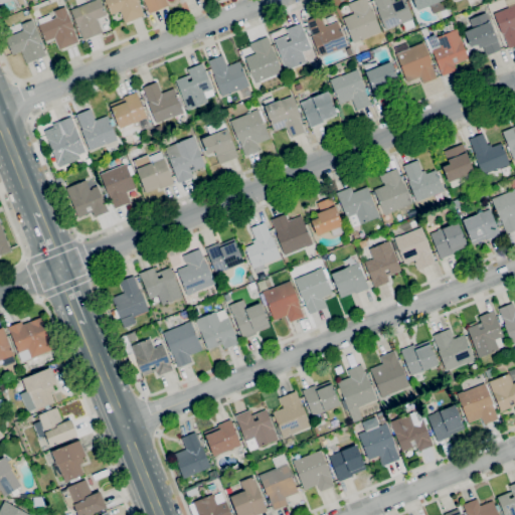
[(83,40),(77,26),(70,10),(88,3),(86,0),(100,0),(107,15),(97,19),(103,32),(83,40)]
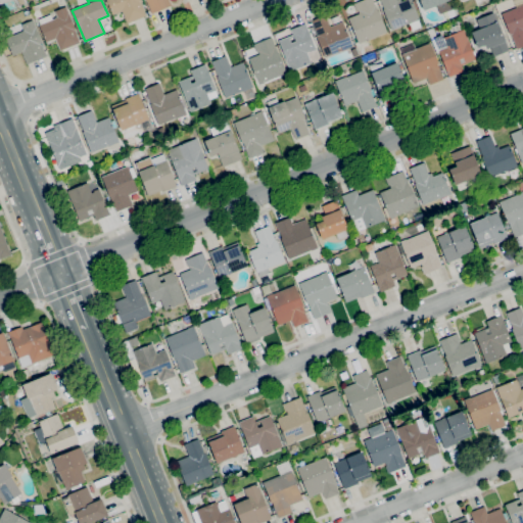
[(127,24),(122,10),(112,14),(108,4),(106,5),(104,2),(107,1),(106,0),(140,0),(141,1),(141,2),(146,15),(127,24)]
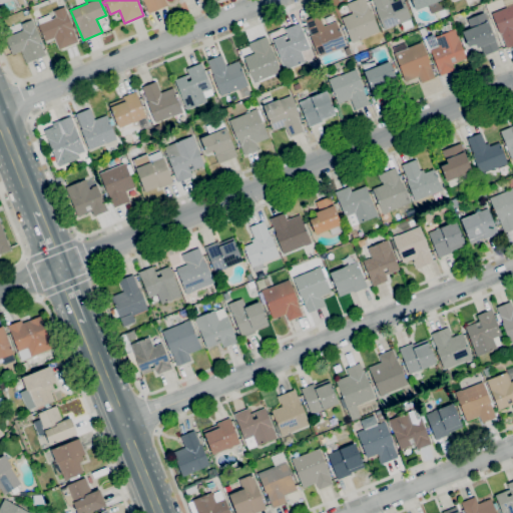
[(148,13),(142,0),(165,0),(167,5),(148,13)]
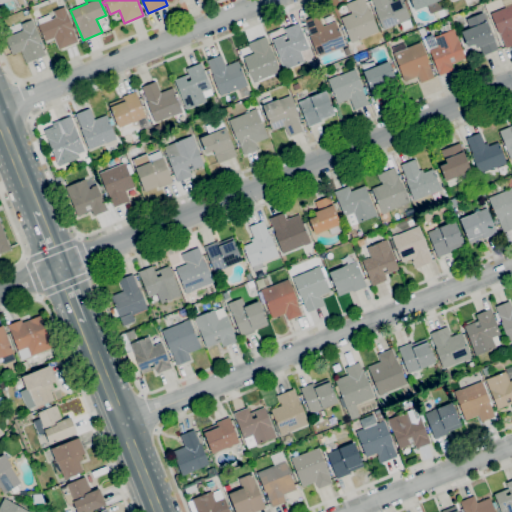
[(351,43),(350,41),(348,43),(344,34),(347,32),(341,18),(351,13),(350,10),(349,10),(346,4),(354,0),(364,0),(369,11),(370,11),(379,31),(351,43)]
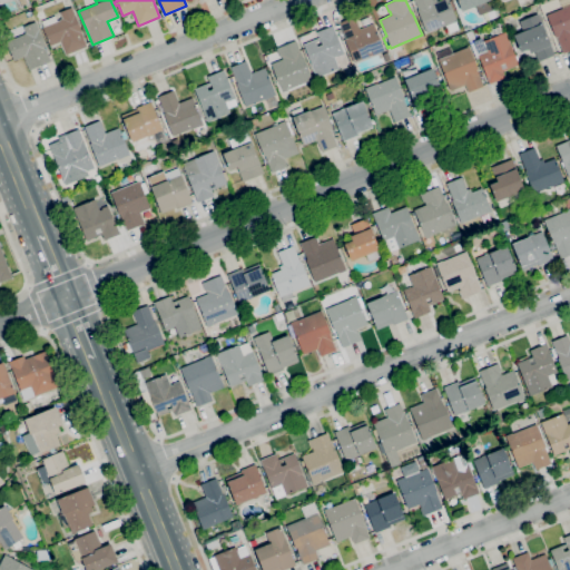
[(426,32),(418,10),(419,10),(413,0),(436,0),(438,1),(441,0),(448,0),(458,21),(444,26),(444,25),(426,32)]
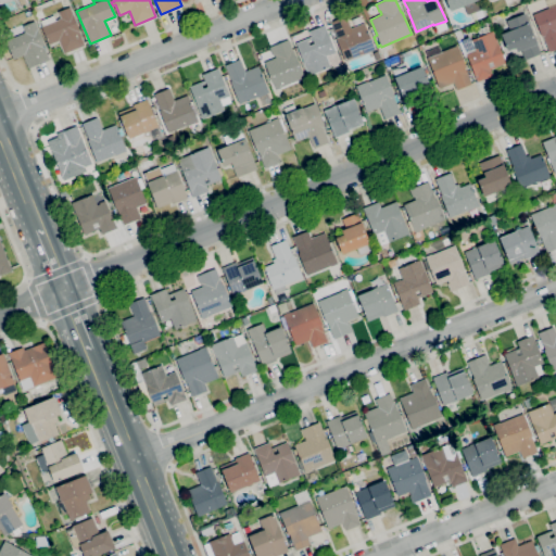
[(467,15),(464,5),(450,11),(445,0),(477,0),(480,10),(467,15)]
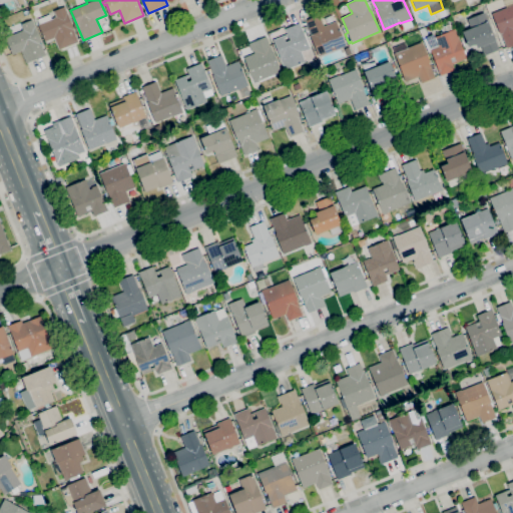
[(512,45),(507,48),(501,34),(500,34),(491,14),(512,4),(512,45)]
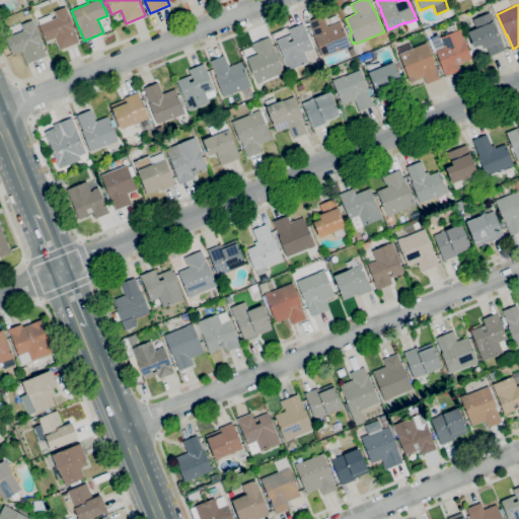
[(60,51),(55,39),(46,42),(39,24),(40,24),(38,19),(50,14),(52,19),(55,17),(57,16),(55,11),(65,6),(68,13),(75,28),(74,29),(79,43),(60,51)]
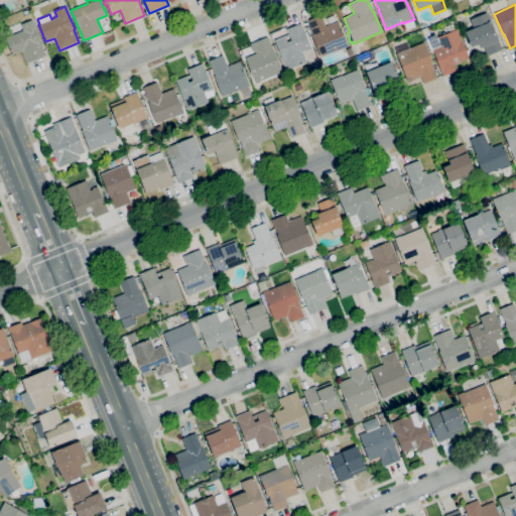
[(488,55),(484,46),(480,48),(478,44),(471,47),(465,32),(474,28),(470,19),(486,12),(490,21),(499,40),(498,41),(502,49),(488,55)]
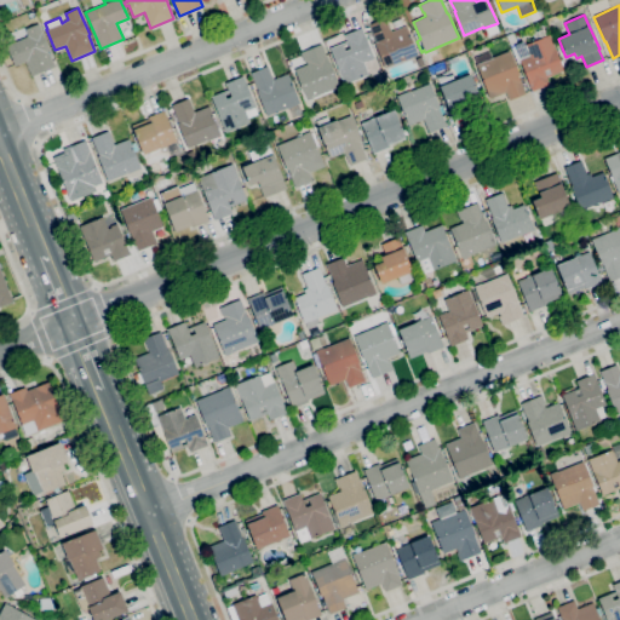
[(385,68),(374,42),(375,42),(368,24),(386,17),(391,32),(406,26),(418,56),(403,61),(385,68)]
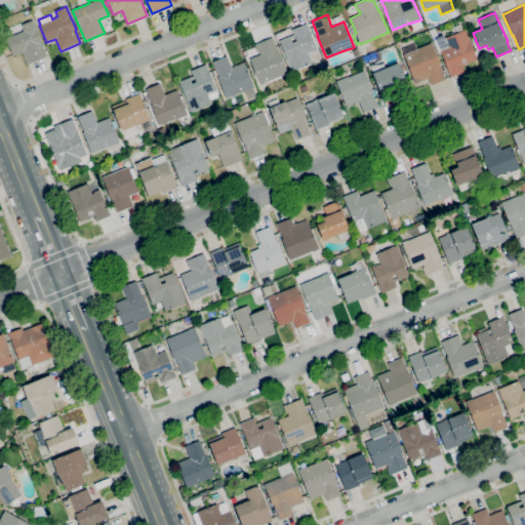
[(27,65),(22,52),(12,55),(5,38),(22,32),(22,31),(24,30),(22,25),(33,19),(43,44),(42,44),(46,56),(27,65)]
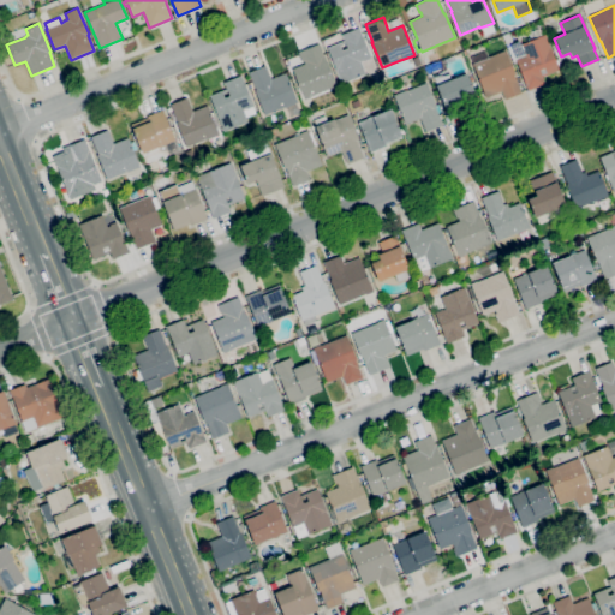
[(555,36),(551,28),(560,24),(563,33),(555,36)]
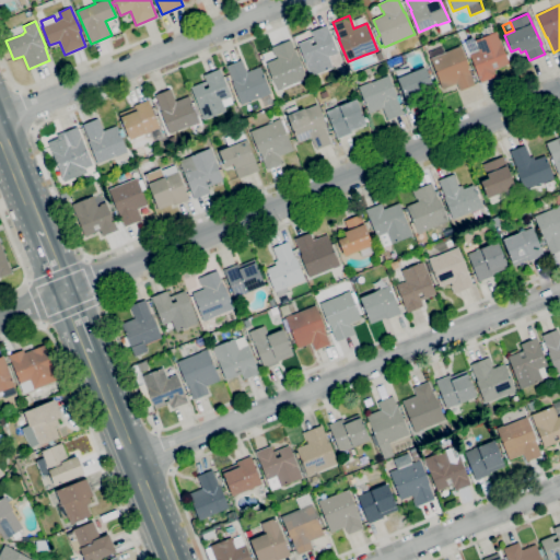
[(311,77),(305,62),(306,62),(298,44),(313,37),(311,32),(326,24),(338,53),(331,56),(330,55),(328,56),(333,67),(311,77)]
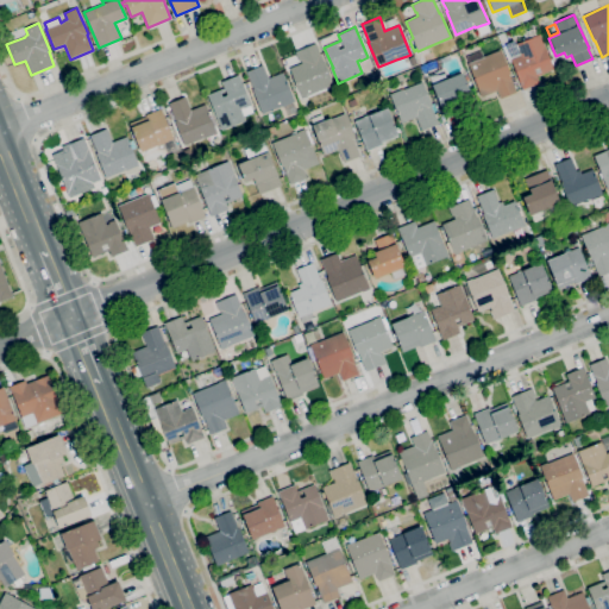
[(522,89),(520,85),(521,83),(512,60),(520,56),(515,44),(539,33),(553,69),(537,76),(540,83),(522,89)]
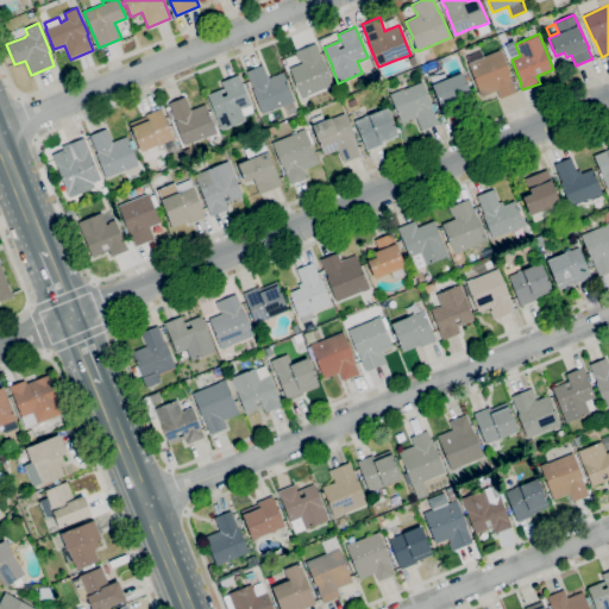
[(301,99),(289,68),(301,63),(300,61),(299,61),(295,51),(315,43),(322,61),(325,60),(334,85),(308,95),(301,99)]
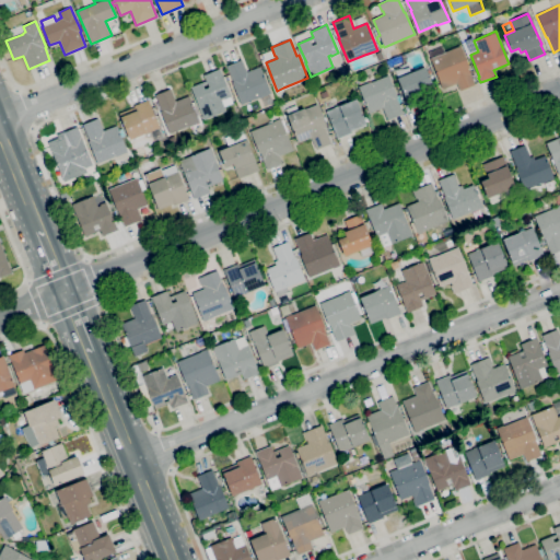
[(459,91),(456,83),(443,89),(434,69),(431,70),(424,55),(429,54),(429,53),(443,46),(445,51),(461,46),(469,68),(468,68),(475,84),(459,91)]
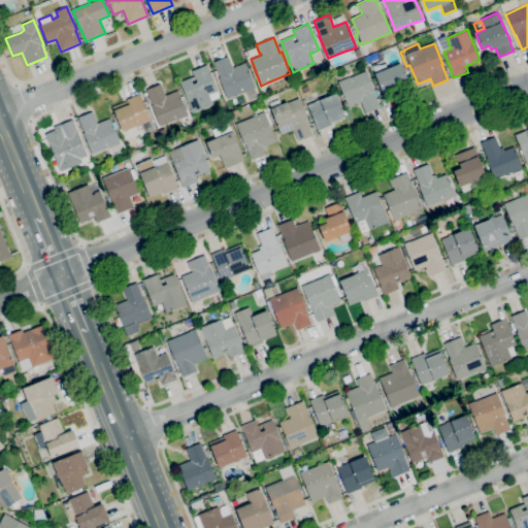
[(228,98),(219,77),(220,76),(213,62),(228,56),(233,68),(245,63),(256,88),(244,93),(244,92),(228,98)]
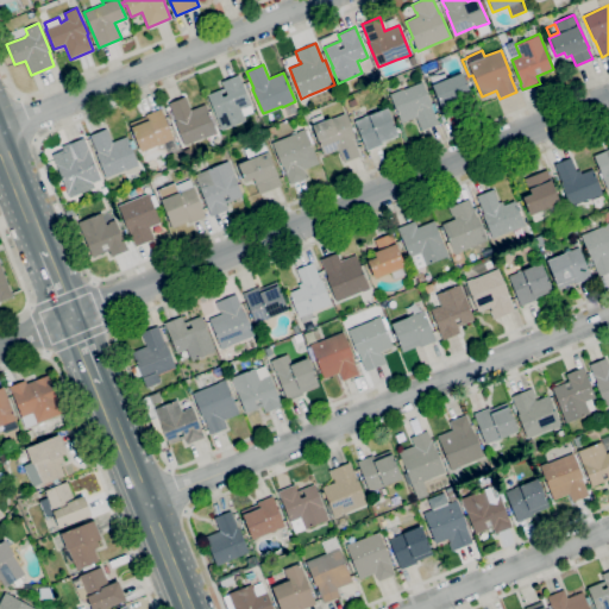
[(445,118),(440,106),(432,85),(433,85),(429,75),(443,69),(446,79),(462,73),(476,106),(445,118)]
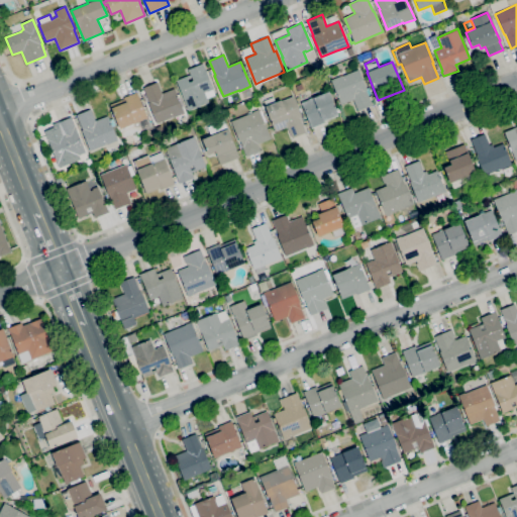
[(188,111),(183,98),(176,80),(190,75),(188,69),(203,63),(213,89),(207,92),(207,91),(204,92),(205,93),(211,91),(212,93),(206,96),(208,102),(188,111)]
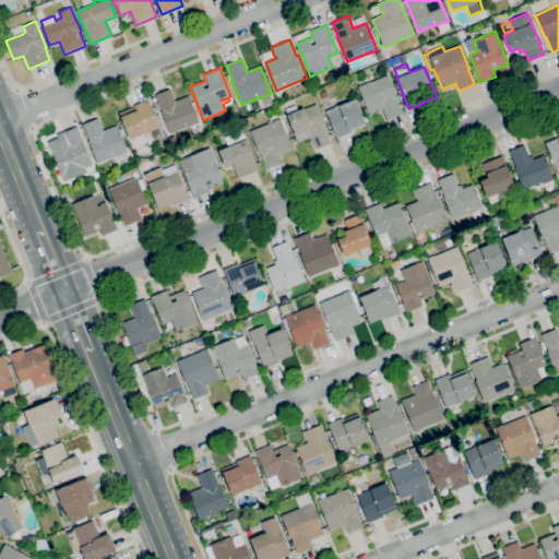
[(387,119),(381,107),(368,113),(358,86),(370,81),(370,82),(388,75),(397,97),(395,98),(402,114),(387,119)]
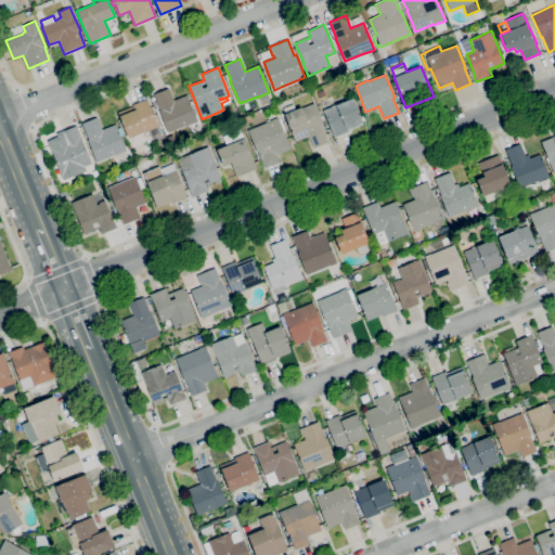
[(168,132),(159,111),(160,110),(154,93),(169,88),(173,100),(188,94),(198,121),(186,126),(185,126),(168,132)]
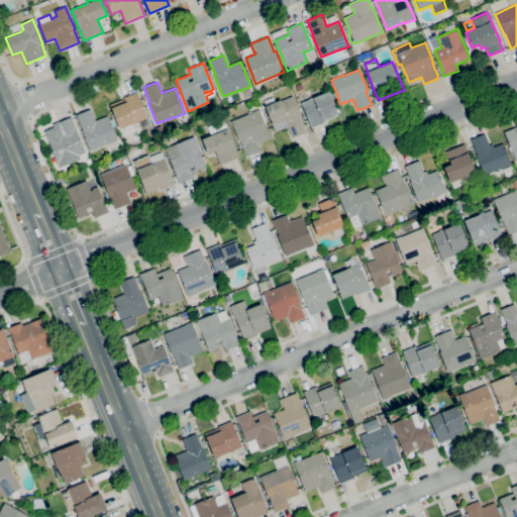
[(298,91),(296,86),(302,83),(304,89),(298,91)]
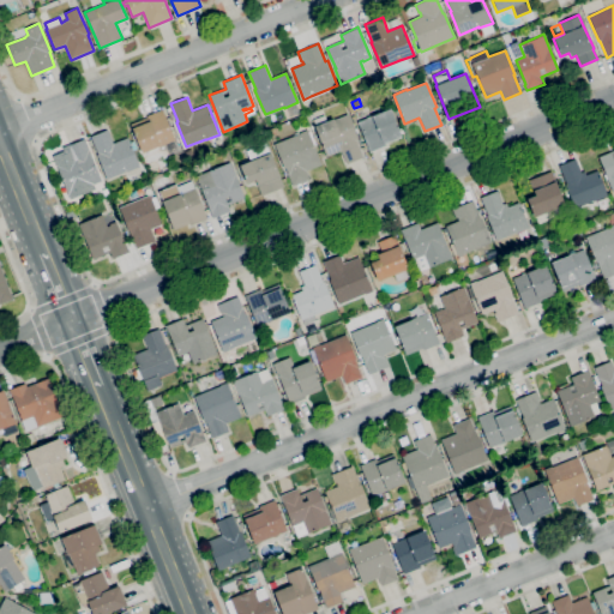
[(369,152),(357,122),(366,119),(366,118),(372,115),(372,116),(390,108),(401,133),(402,137),(384,143),(385,146),(369,152)]
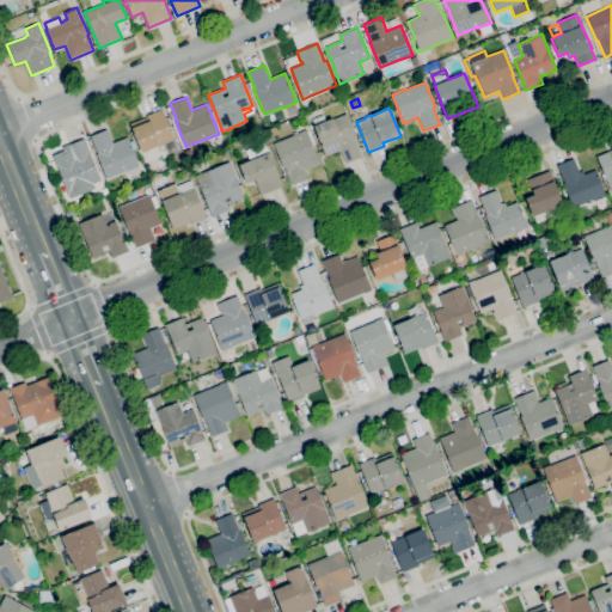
[(142,153),(132,129),(130,124),(147,117),(146,115),(161,109),(175,140),(159,146),(142,153)]
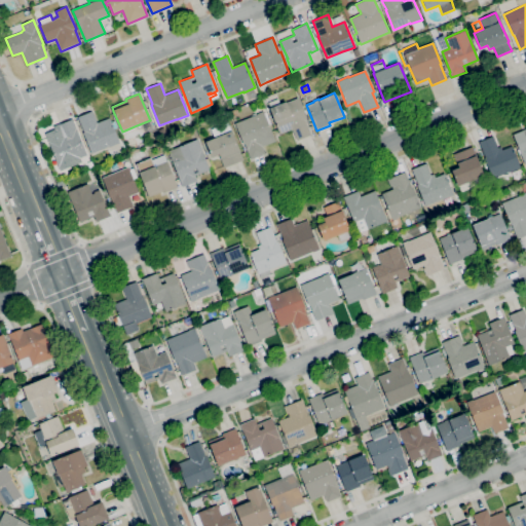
[(298,141),(293,128),(279,134),(269,109),(270,108),(268,103),(277,99),(279,105),(286,102),(286,103),(298,98),(306,119),(305,119),(311,135),(298,141)]
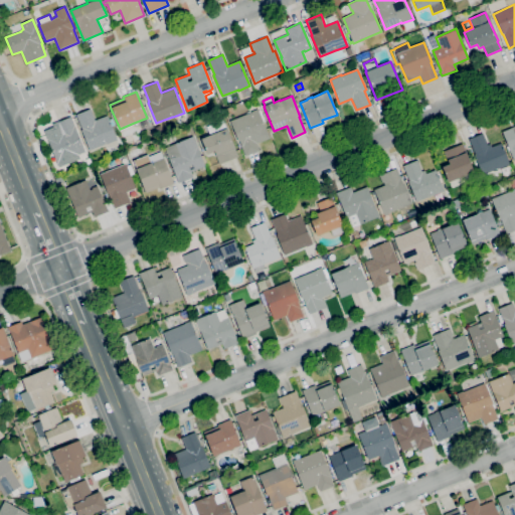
[(90,151),(81,130),(82,130),(75,115),(90,109),(95,120),(108,115),(109,120),(112,118),(115,125),(112,126),(118,140),(107,144),(90,151)]
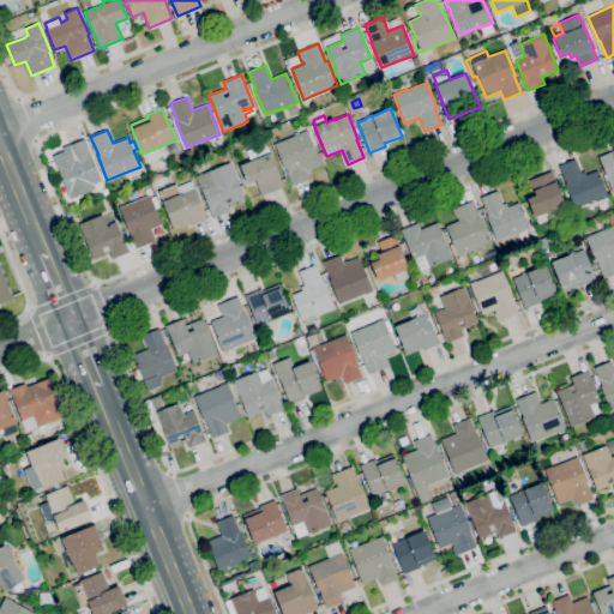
[(293,186),(288,174),(286,168),(284,168),(275,144),(300,133),(300,132),(307,130),(321,164),(306,172),(309,179),(293,186)]
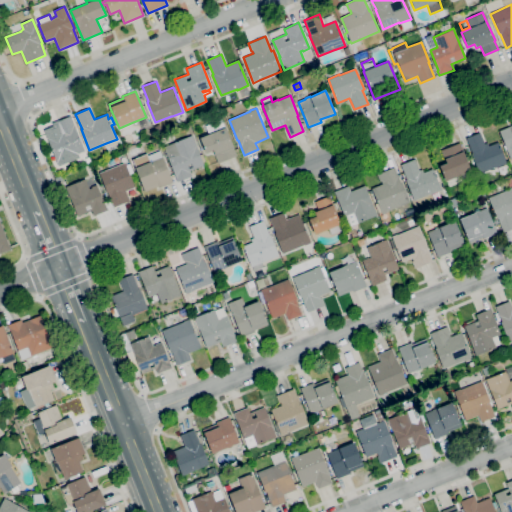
[(59,166),(44,130),(53,126),(52,123),(58,120),(58,121),(71,116),(85,151),(78,153),(80,158),(59,166)]
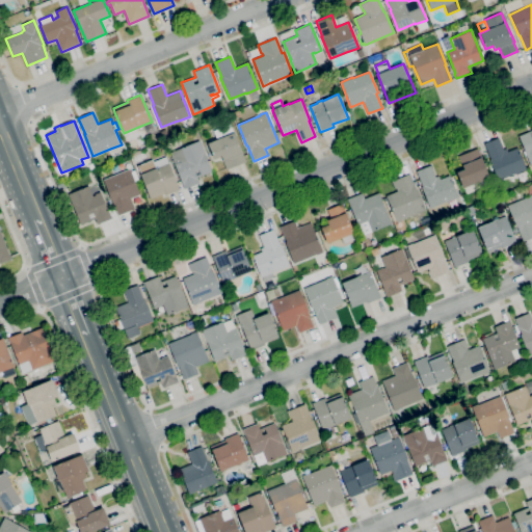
[(227,169),(222,159),(221,156),(214,159),(208,143),(213,141),(209,130),(213,129),(213,131),(231,124),(234,133),(235,132),(242,153),(246,162),(227,169)]
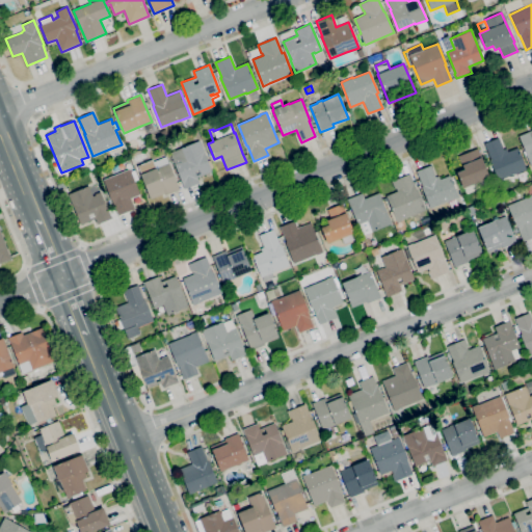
[(531,166),(531,167),(525,154),(526,154),(519,136),(531,130),(531,127),(531,125),(531,124),(531,166)]
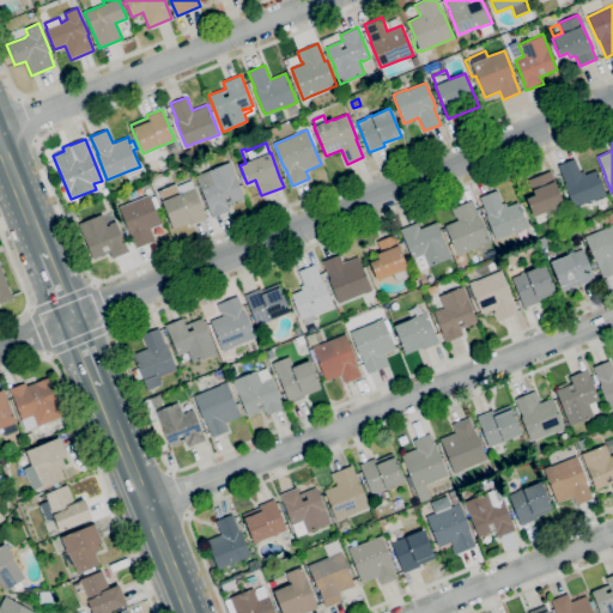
[(574,208),(564,183),(558,165),(575,158),(580,173),(583,170),(586,174),(596,170),(607,195),(574,208)]
